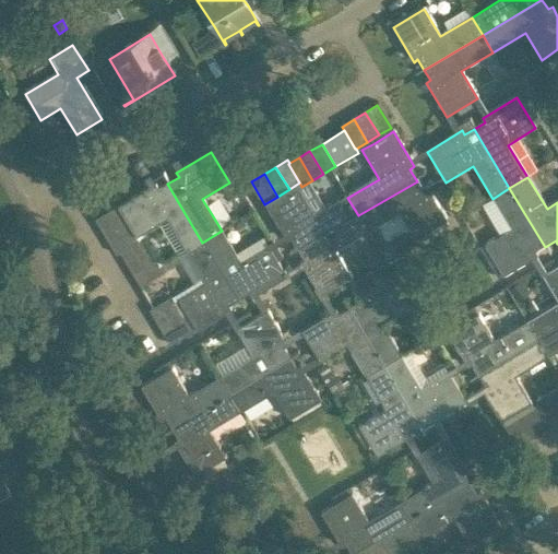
[(422,189),(417,181),(358,215),(368,232),(400,213),(416,240),(447,222),(426,187),(422,189)]
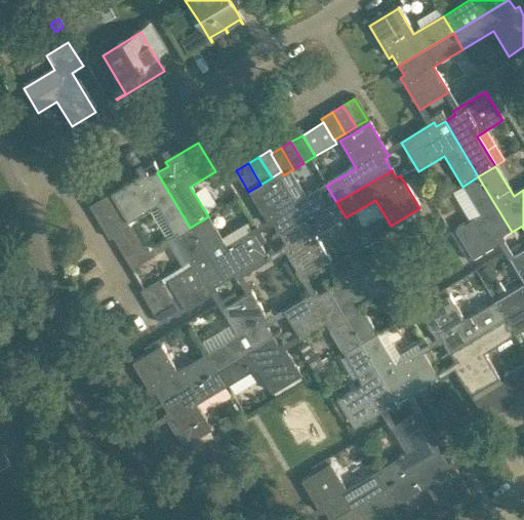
[(114,193),(124,210),(131,224),(157,208),(174,237),(190,228),(157,172),(149,177),(147,173),(114,193)]
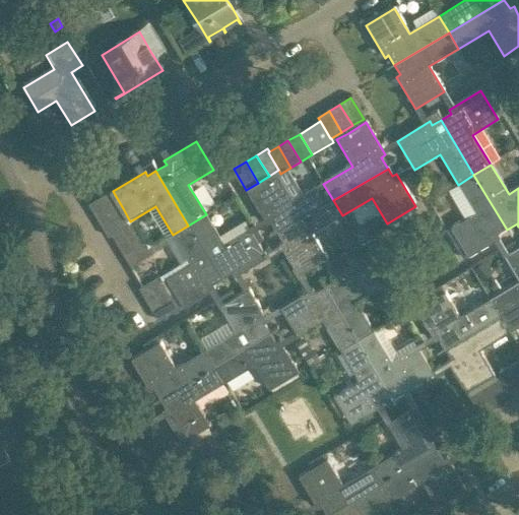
[(473,175),(458,185),(475,214),(450,230),(468,258),(500,239),(498,235),(507,230),(473,175)]
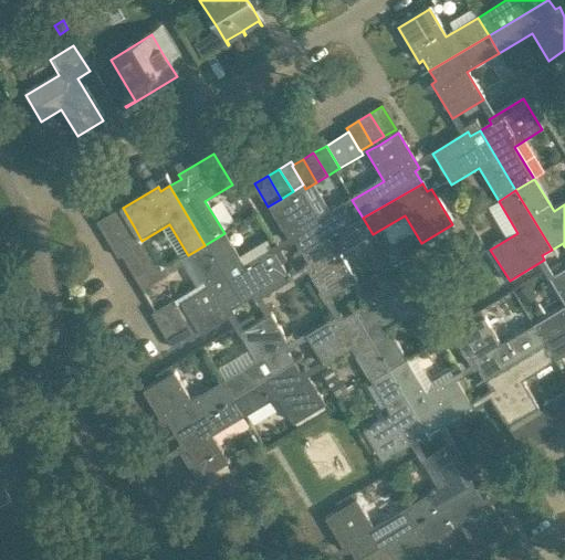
[(302,191),(289,199),(270,210),(291,245),(295,242),(302,253),(363,218),(352,200),(318,219),(302,191)]
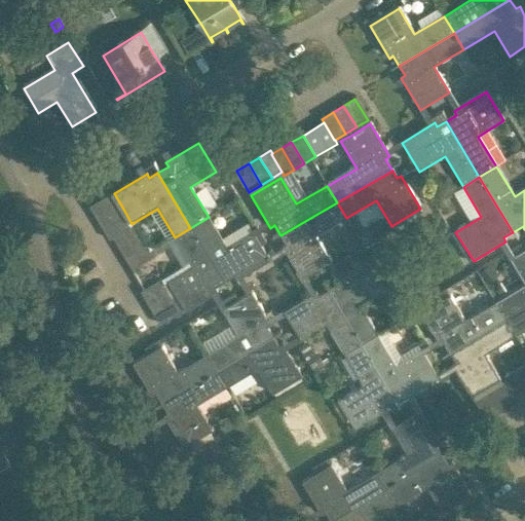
[(446,196),(440,186),(428,192),(435,202),(446,196)]
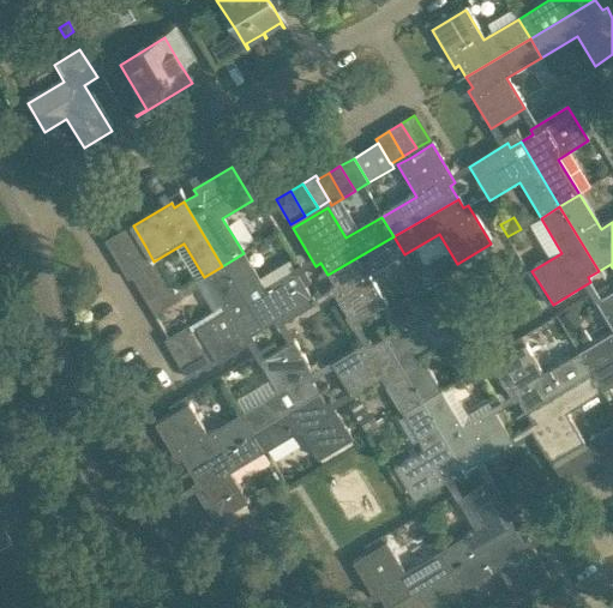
[(104,242),(113,257),(137,242),(130,228),(104,242)]
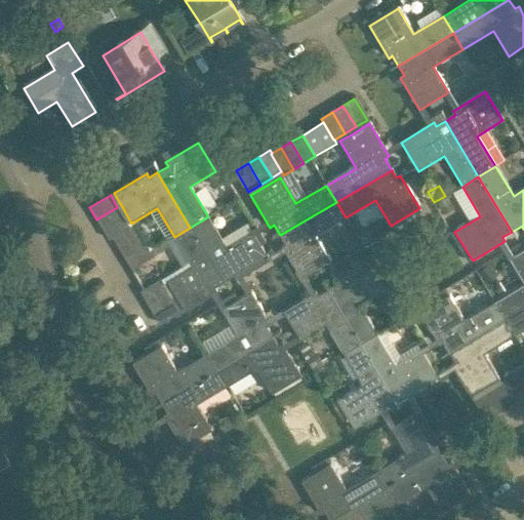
[(453,209),(447,198),(437,204),(443,214),(453,209)]
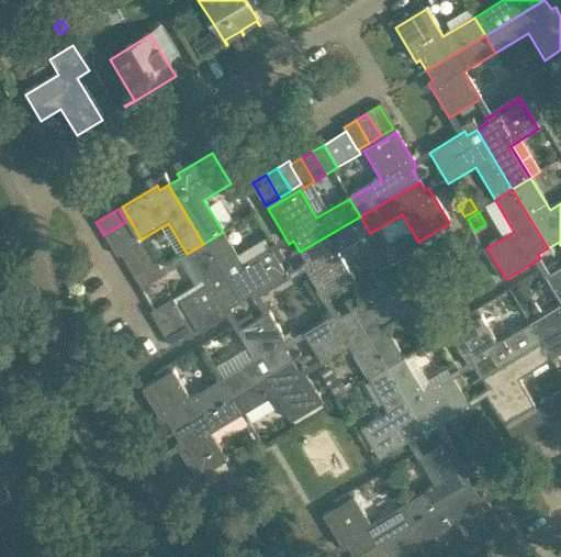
[(360,216),(300,252),(305,262),(302,264),(323,299),(354,280),(337,253),(370,233),(360,216)]
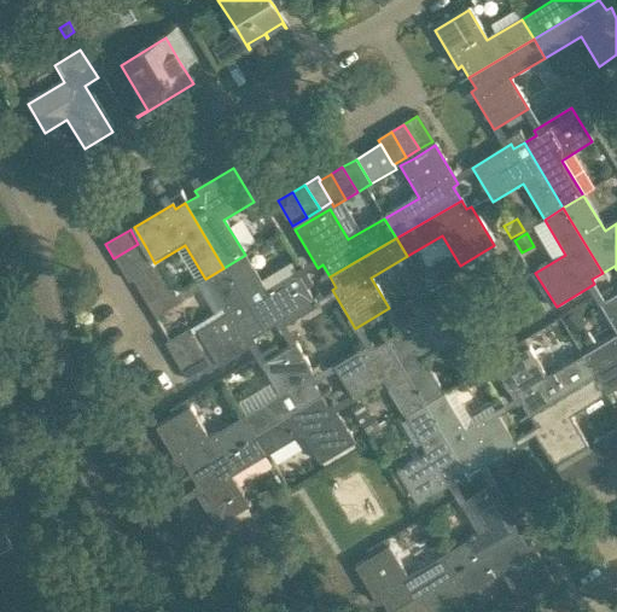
[(114,258),(121,270),(146,256),(138,244),(114,258)]
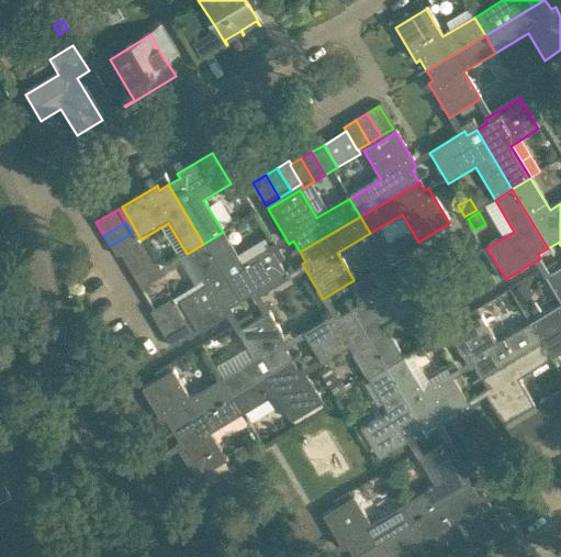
[(223,232),(203,244),(239,303),(250,297),(254,300),(288,279),(269,248),(242,265),(223,232)]
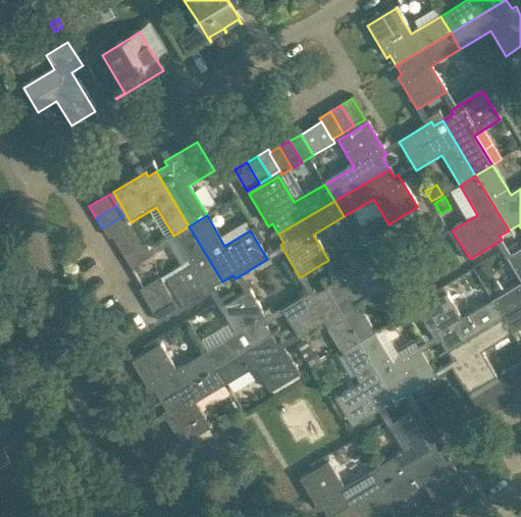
[(108,240),(112,238),(129,226),(123,216),(102,228),(108,240)]
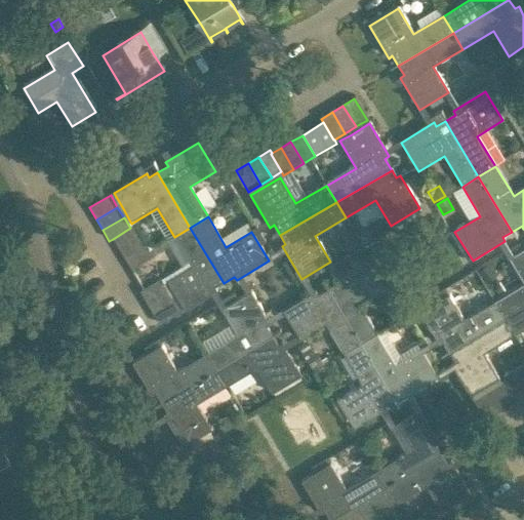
[(113,239),(118,248),(139,236),(133,226),(130,228),(113,239)]
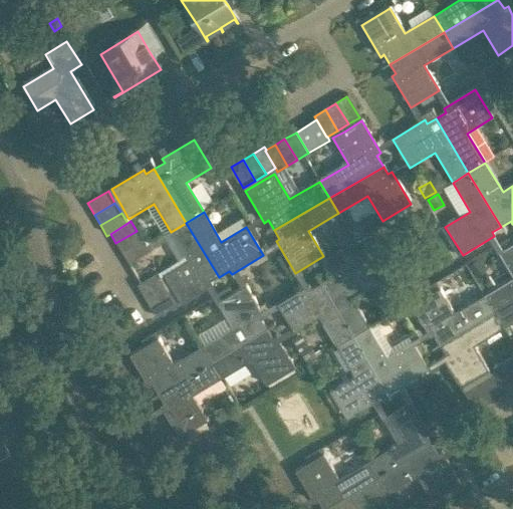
[(164,277),(171,288),(181,305),(213,286),(211,282),(219,277),(186,223),(171,232),(189,262),(164,277)]
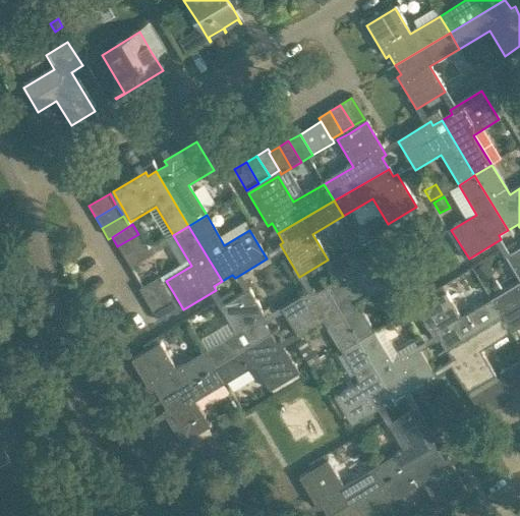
[(364,230),(355,235),(360,243),(368,239),(364,230)]
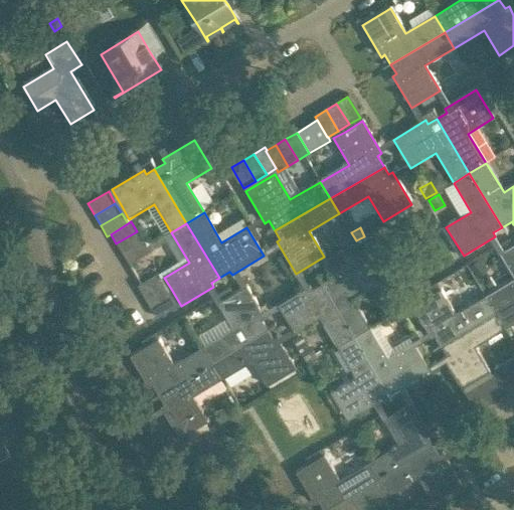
[(116,243),(123,255),(143,242),(137,231),(116,243)]
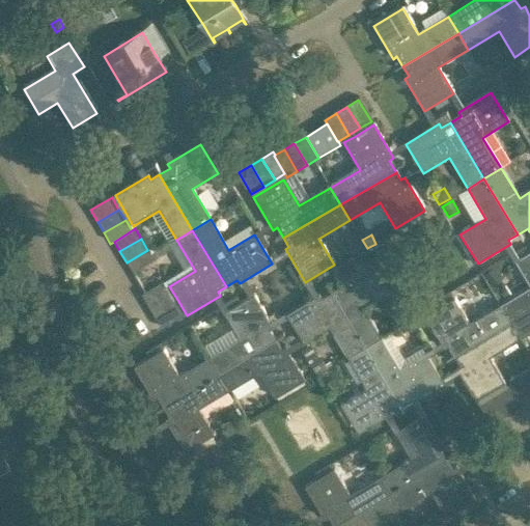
[(127,263),(133,274),(155,261),(147,250),(127,263)]
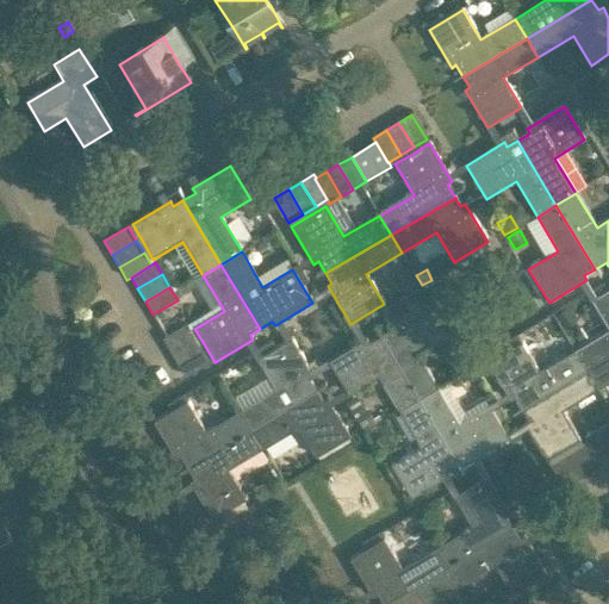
[(584,372),(608,357),(608,291),(591,302),(608,330),(608,331),(573,353),(584,372)]
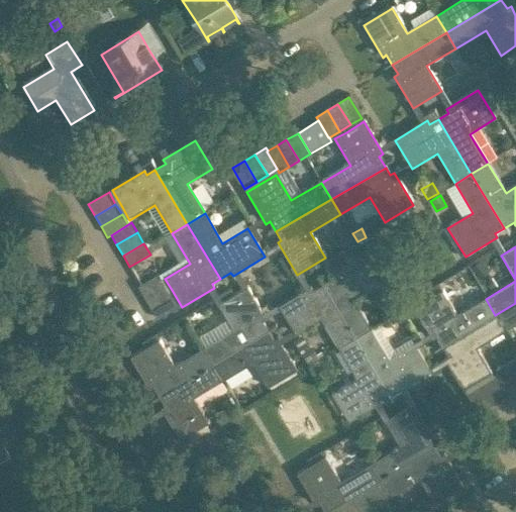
[(322,286),(355,339),(372,330),(353,300),(379,285),(362,257),(329,276),(331,280),(322,286)]
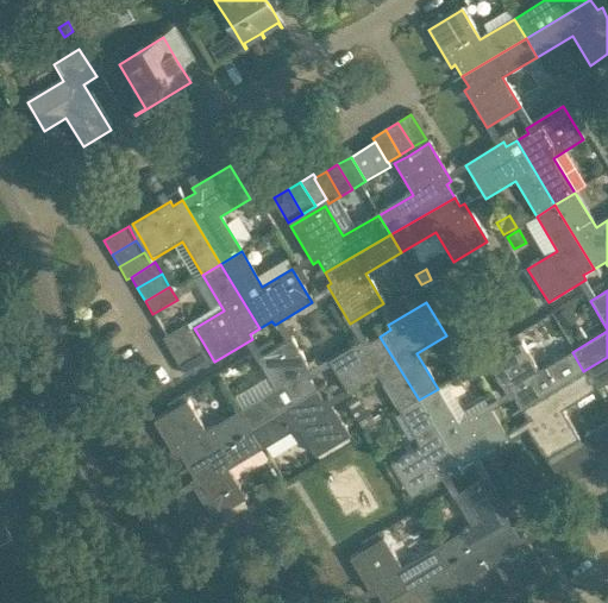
[(566,308),(555,319),(557,321),(565,331),(577,320),(566,308)]
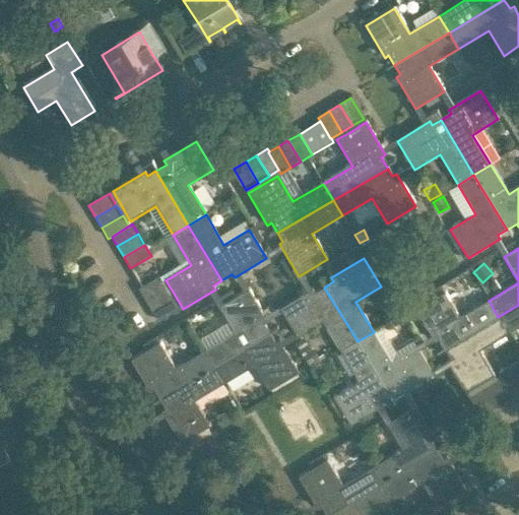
[(139,290),(145,300),(166,287),(159,277),(139,290)]
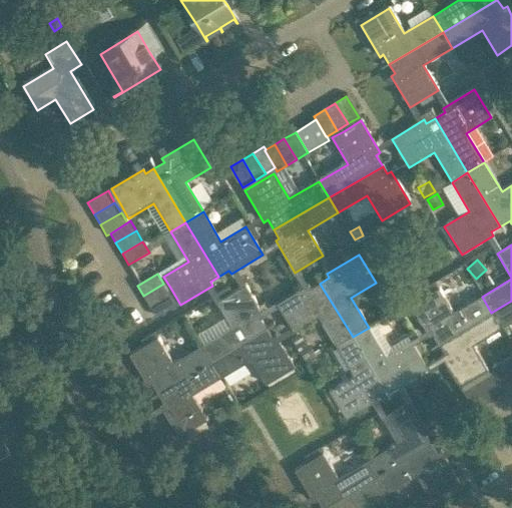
[(143,296),(149,307),(169,295),(163,284),(143,296)]
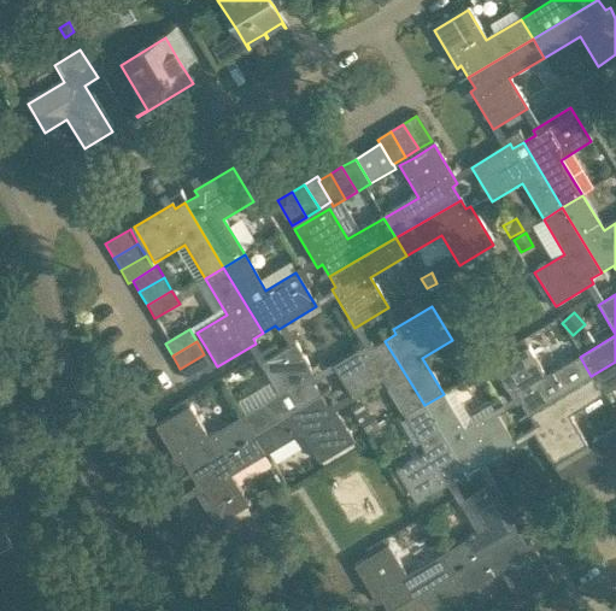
[(383,382),(404,417),(424,405),(385,341),(374,347),(370,342),(333,366),(353,400),(383,382)]
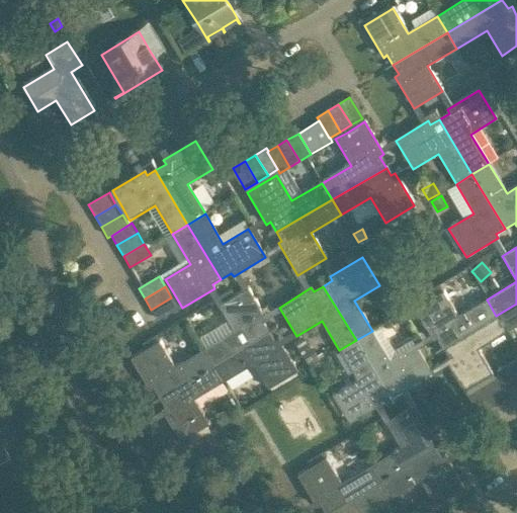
[(247,289),(219,307),(234,332),(202,350),(212,367),(269,334),(263,324),(266,321),(247,289)]
